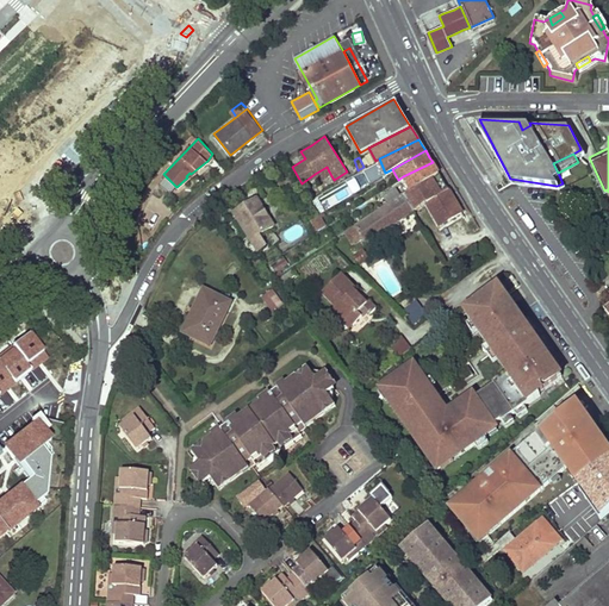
[(433,162),(403,176),(409,188),(437,172),(435,167),(433,162)]
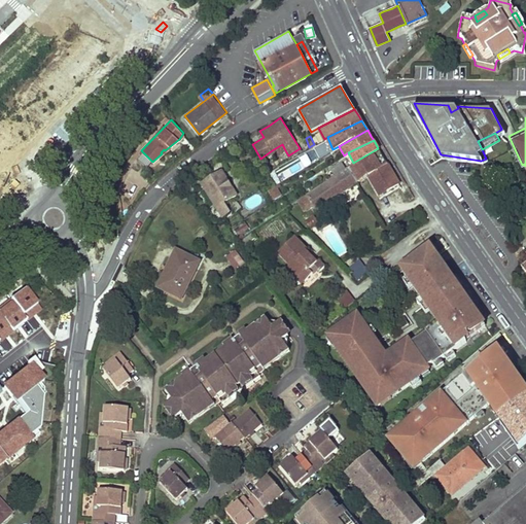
[(272,150),(275,154),(284,148),(282,144),(272,150)]
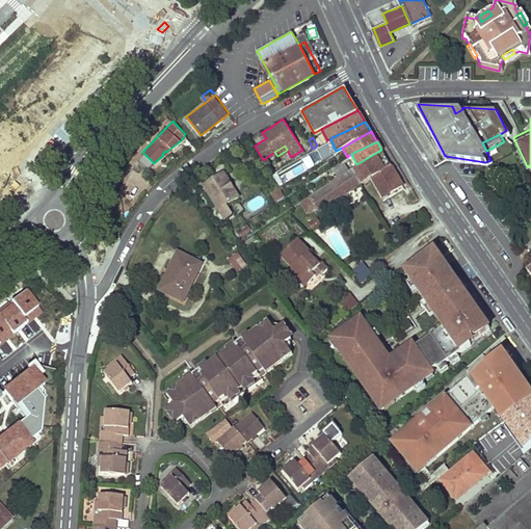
[(356,164),(351,168),(360,182),(371,175),(382,193),(402,182),(389,161),(381,150),(356,164)]
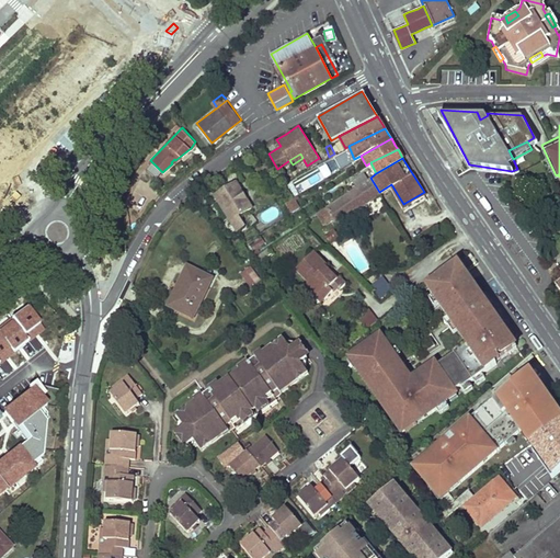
[(309,174),(315,182),(332,171),(327,163),(309,174)]
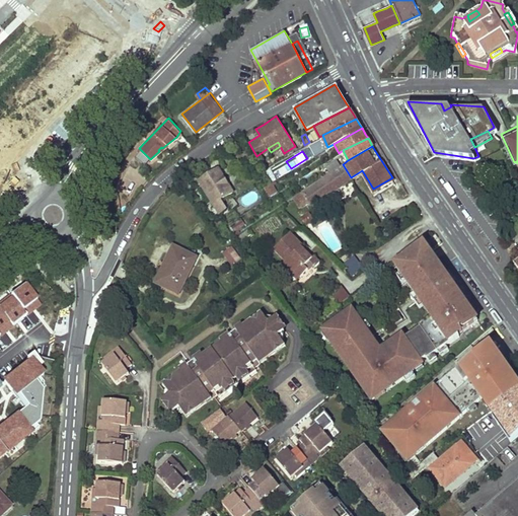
[(341,165),(337,159),(326,166),(329,172),(341,165)]
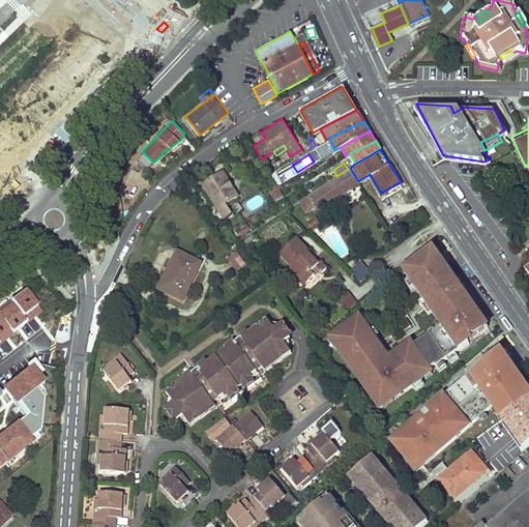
[(338,177),(305,198),(311,206),(315,203),(318,208),(358,181),(350,168),(348,169),(336,176),(338,177)]
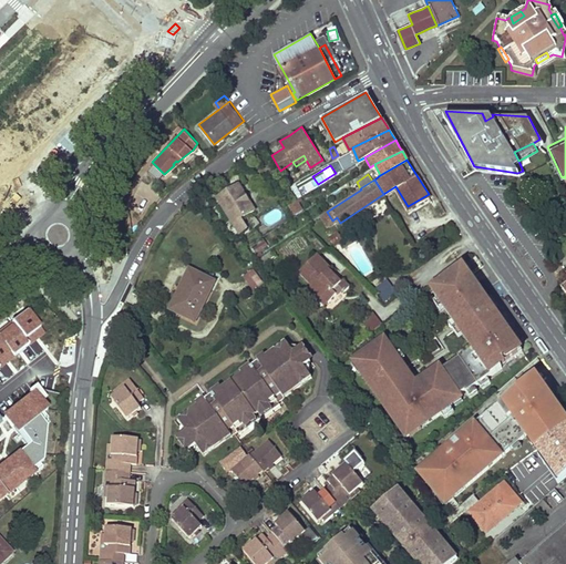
[(254,207),(238,183),(228,188),(217,195),(238,229),(246,225),(240,215),(254,207)]
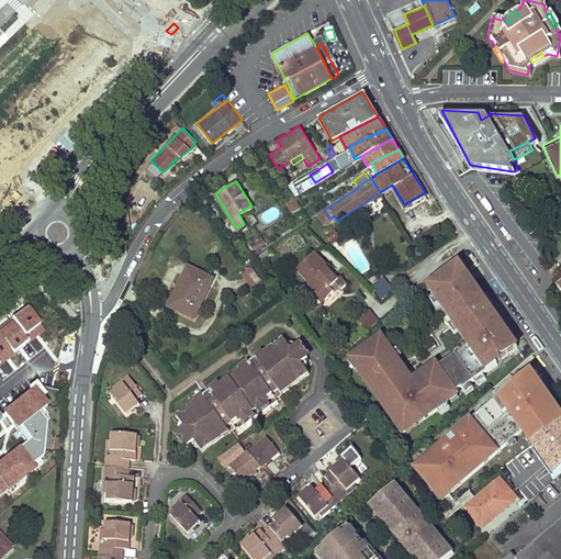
[(285,202),(291,213),(301,208),(296,198),(285,202)]
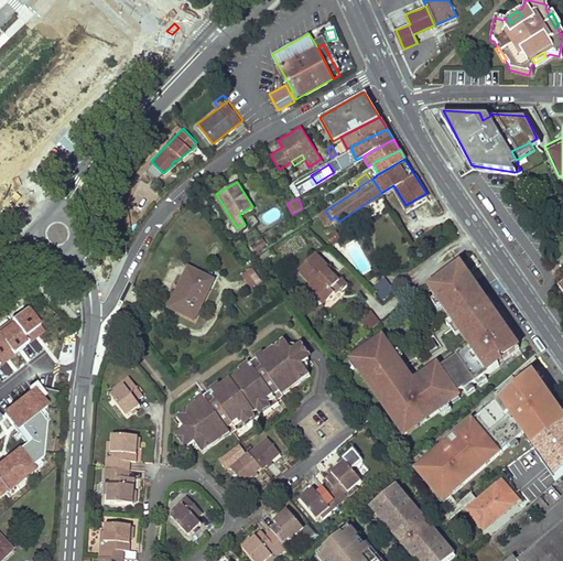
[(325,211),(321,213),(326,222),(331,219),(325,211)]
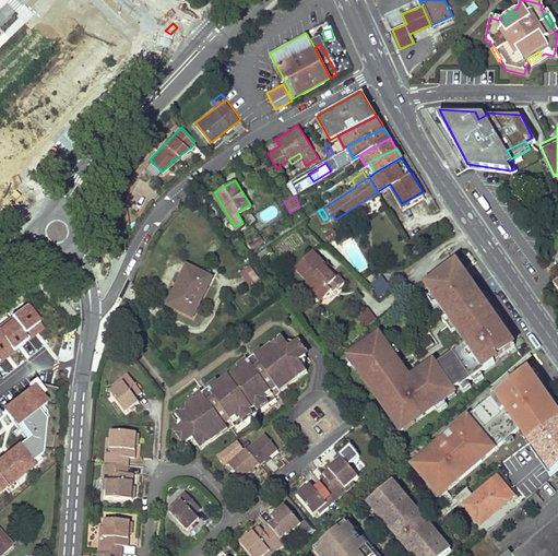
[(324,262),(311,249),(295,263),(308,276),(304,282),(313,292),(317,288),(323,295),(331,287),(327,284),(333,278),(336,282),(340,284),(344,280),(337,273),(335,275),(323,263),(324,262)]
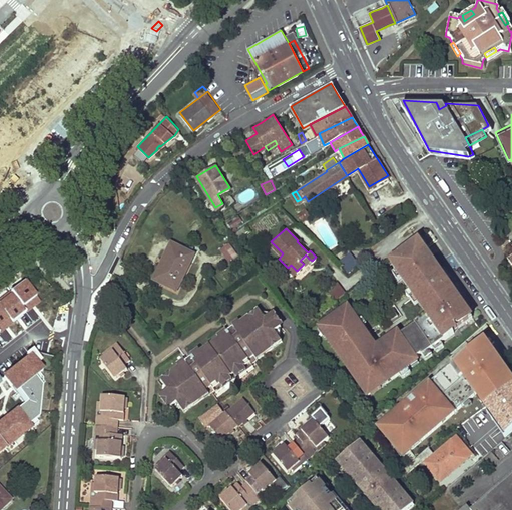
[(166,260),(157,279),(175,288),(192,252),(170,241),(165,252),(163,258),(166,260)]
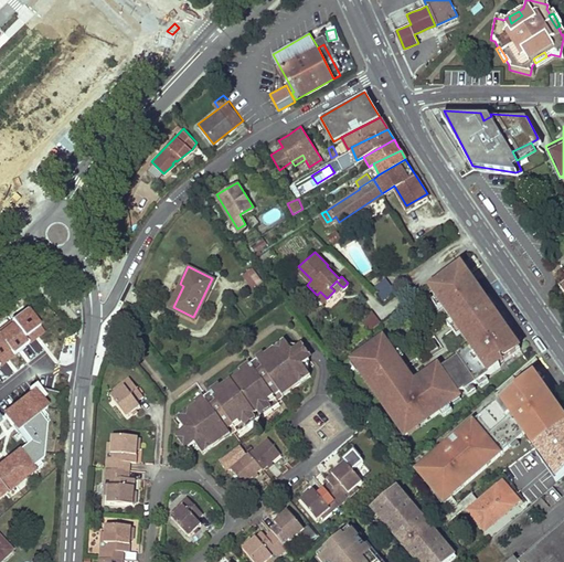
[(455,266),(426,286),(469,347),(439,368),(436,363),(413,380),(382,338),(349,359),(405,435),(450,402),(447,399),(497,364),(496,361),(518,347),(488,306),(485,301),(481,304),(455,266)]
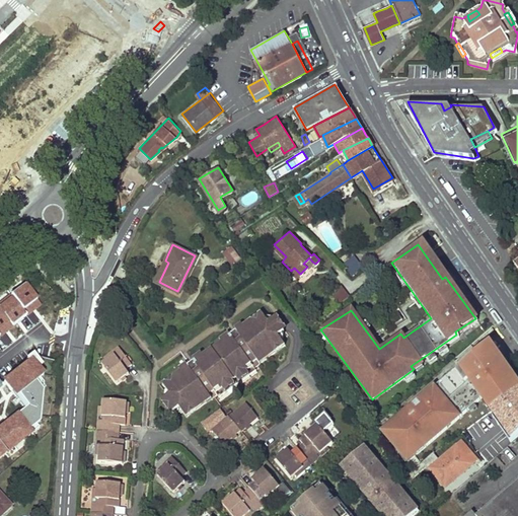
[(222,252),(232,265),(241,258),(231,245),(222,252)]
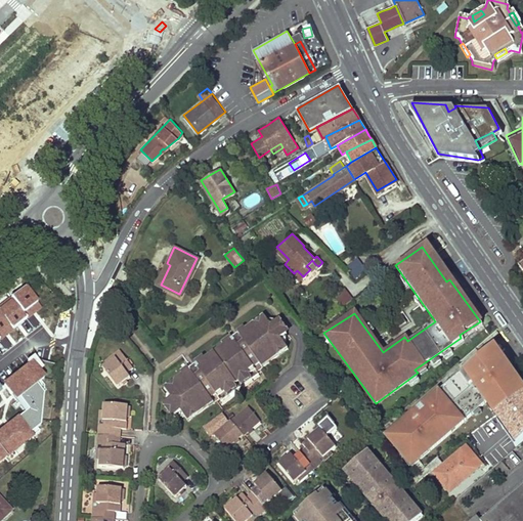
[(312,260),(306,266),(310,269),(315,264),(312,260)]
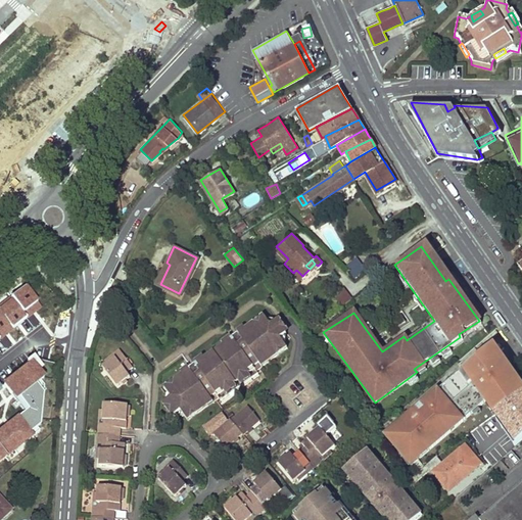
[(296,270),(293,273),(299,279),(302,276),(296,270)]
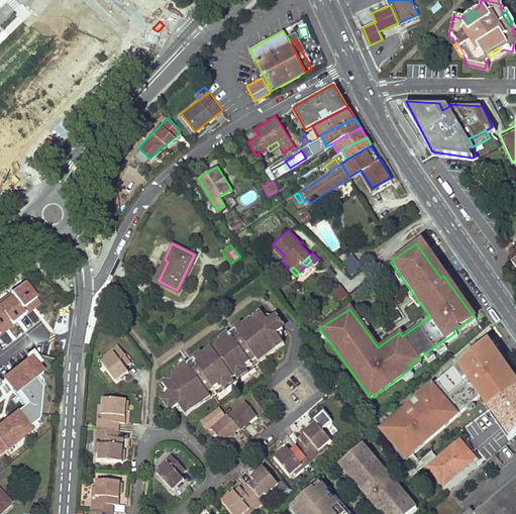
[(67,321),(21,279),(4,297),(18,309),(23,303),(41,319),(45,315),(60,329),(67,321)]
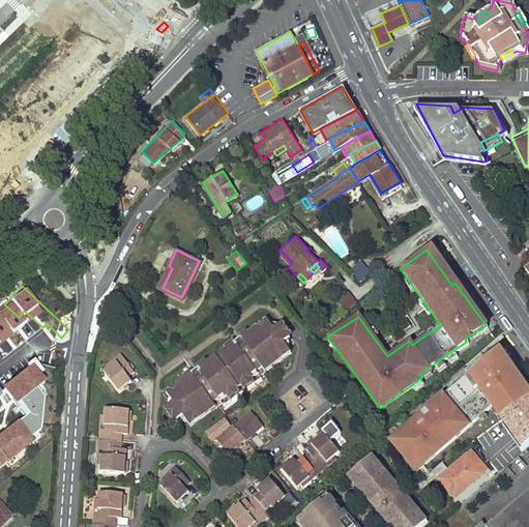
[(349,290),(340,297),(347,309),(357,301),(349,290)]
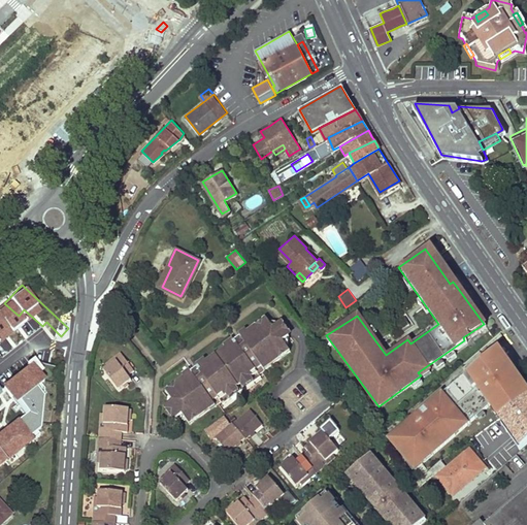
[(193,373),(189,368),(163,386),(170,396),(164,400),(174,414),(179,409),(187,420),(219,398),(221,400),(259,372),(257,370),(289,348),(282,337),(288,333),(277,320),(271,324),(264,314),(238,333),(242,338),(237,342),(233,336),(231,338),(233,341),(199,365),(197,362),(195,364),(199,370),(193,373)]
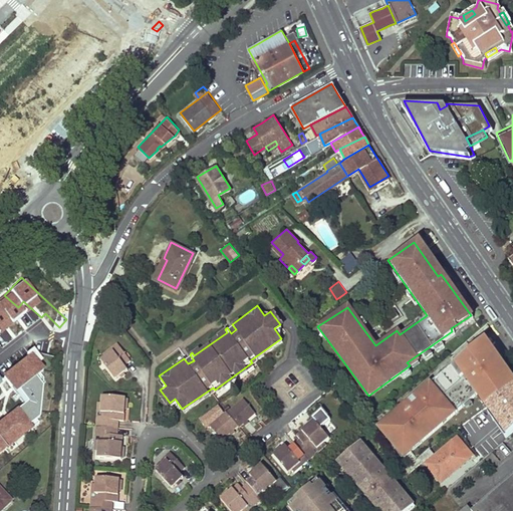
[(17,333),(48,363),(60,350),(25,317),(16,326),(11,328),(12,331),(14,330),(17,333)]
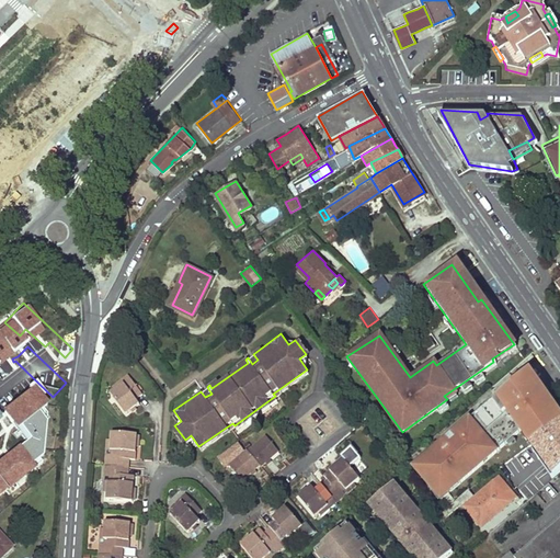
[(253,354),(248,357),(252,364),(258,360),(253,354)]
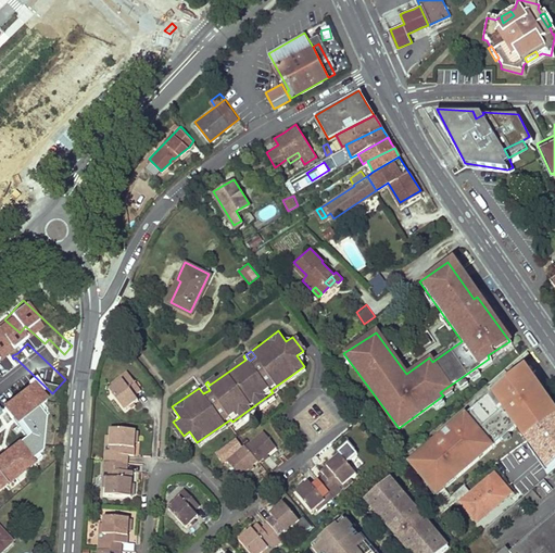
[(554,411),(537,384),(524,364),(441,432),(408,460),(432,487),(451,473),(454,475),(516,423),(527,437),(554,416),(554,411)]
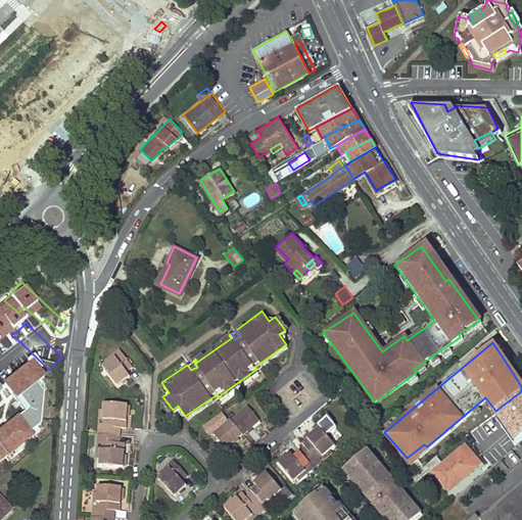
[(122,351),(119,347),(103,359),(105,362),(114,355),(115,356),(122,351)]
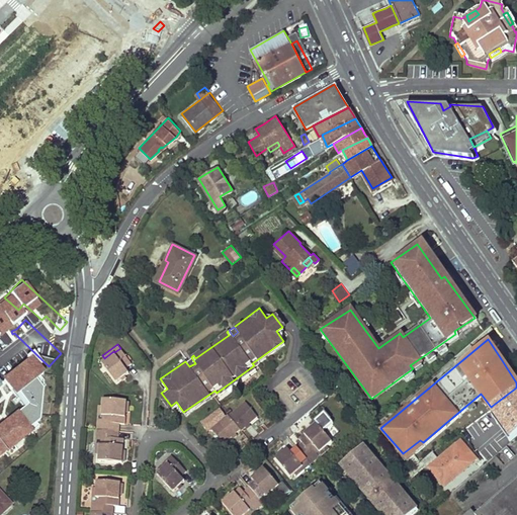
[(113,351),(104,358),(101,361),(116,379),(121,375),(127,369),(124,365),(131,360),(120,348),(114,352),(113,351)]
